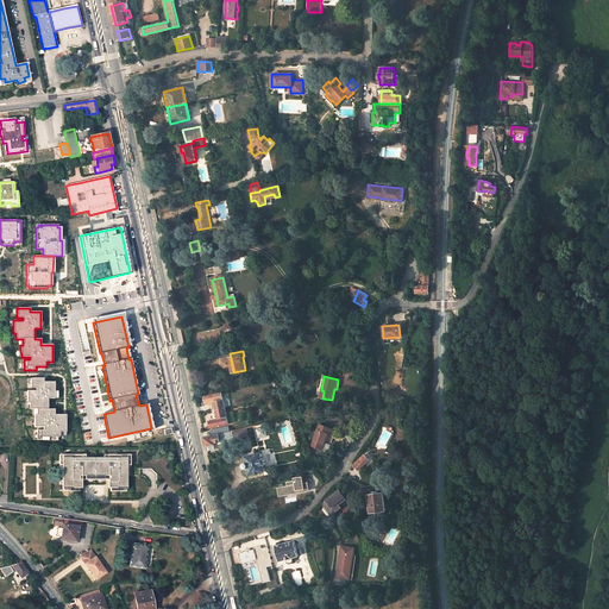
[(43,378),(31,378),(31,384),(31,388),(36,388),(36,391),(27,391),(27,397),(27,400),(27,403),(30,403),(30,409),(32,409),(37,409),(37,415),(35,415),(35,419),(35,421),(35,427),(44,427),(44,429),(37,429),(37,434),(37,439),(37,440),(49,440),(49,437),(58,437),(60,437),(60,432),(66,432),(66,415),(64,415),(55,415),(55,409),(48,409),(48,399),(55,399),(55,391),(55,382),(45,382),(43,382),(43,378)]
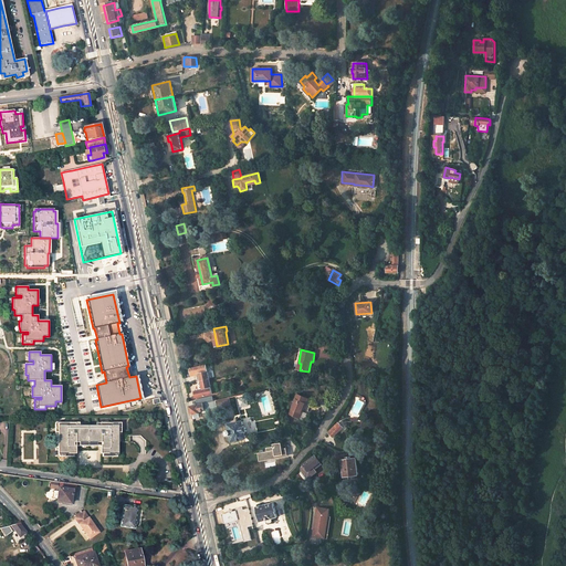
[(197,398),(212,394),(207,365),(190,368),(191,374),(196,374),(200,391),(196,391),(197,398)]
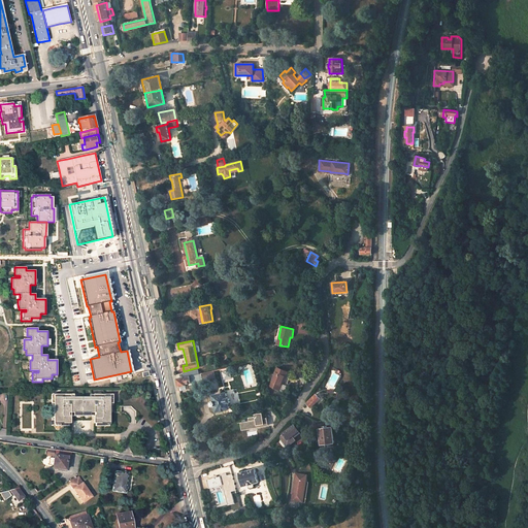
[(283,384),(287,386),(293,373),(288,371),(278,367),(270,386),(281,390),(283,384)]
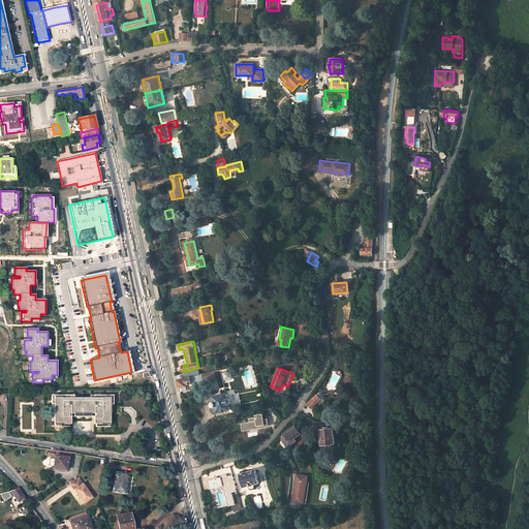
[(215,371),(203,374),(204,381),(216,378),(215,371)]
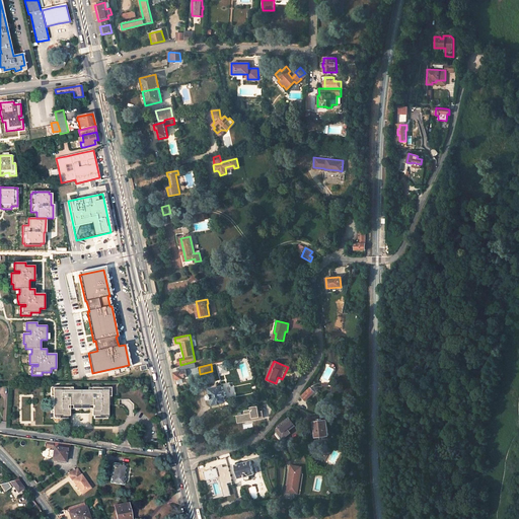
[(182,378),(200,374),(199,367),(193,368),(187,370),(174,372),(176,380),(182,379),(182,378)]
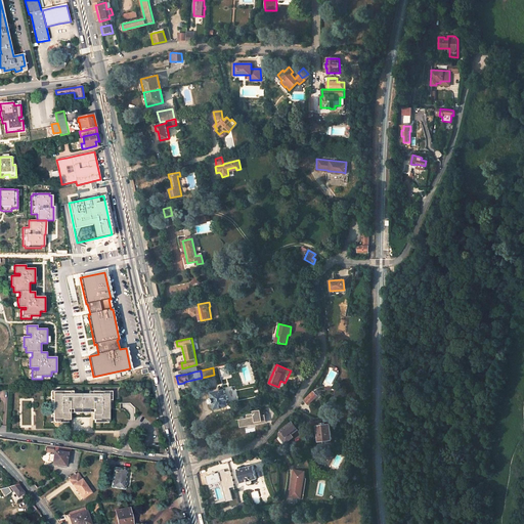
[(216,408),(228,405),(227,400),(229,399),(228,395),(226,396),(225,390),(213,393),(214,398),(212,399),(211,400),(212,403),(213,403),(215,403),(216,408)]
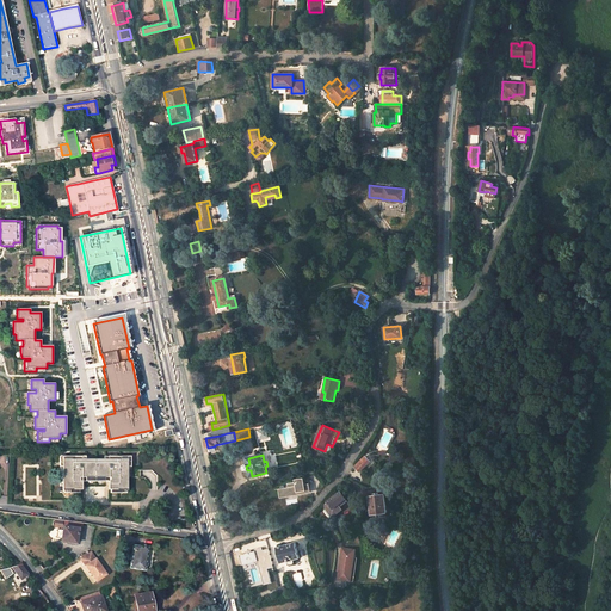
[(128,489),(128,457),(104,456),(104,460),(86,460),(86,457),(62,456),(62,489),(63,489),(80,489),(81,489),(81,481),(80,481),(80,477),(86,477),(105,477),(110,477),(110,481),(109,481),(109,489),(110,489),(127,489),(128,489)]
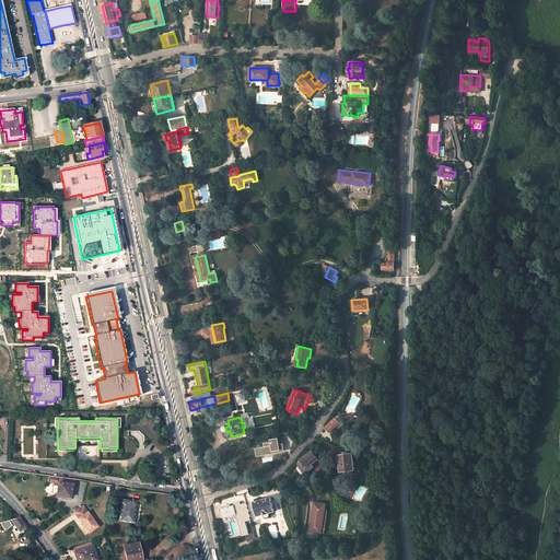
[(339,423),(335,419),(326,428),(330,432),(339,423)]
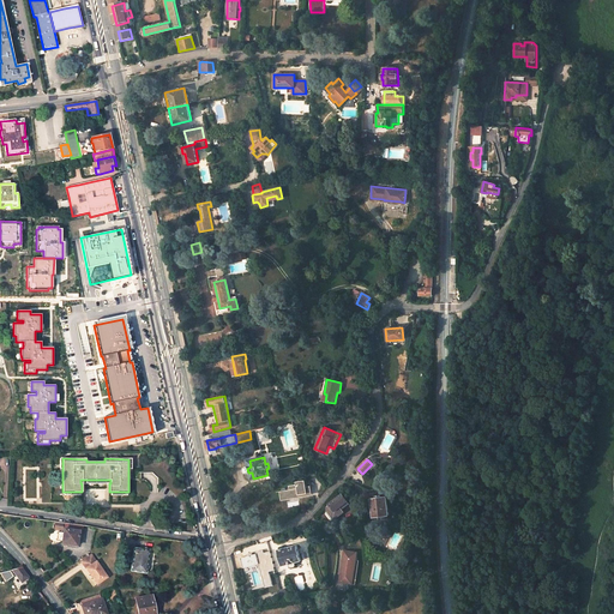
[(307,488),(306,482),(298,482),(298,485),(289,486),(290,489),(280,491),(281,499),(307,497),(307,488)]
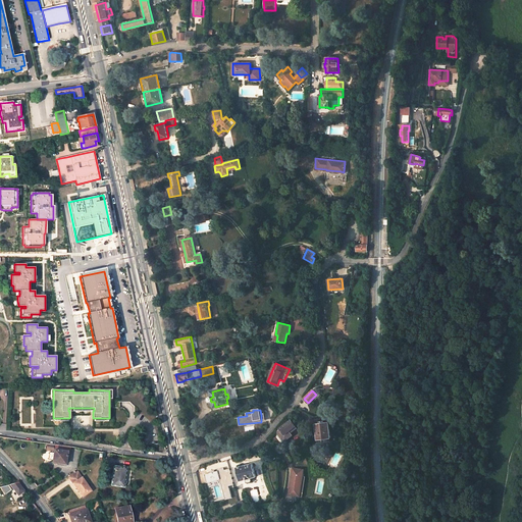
[(284,440),(294,434),(291,431),(297,426),(293,420),(281,428),(283,430),(279,433),(284,440)]
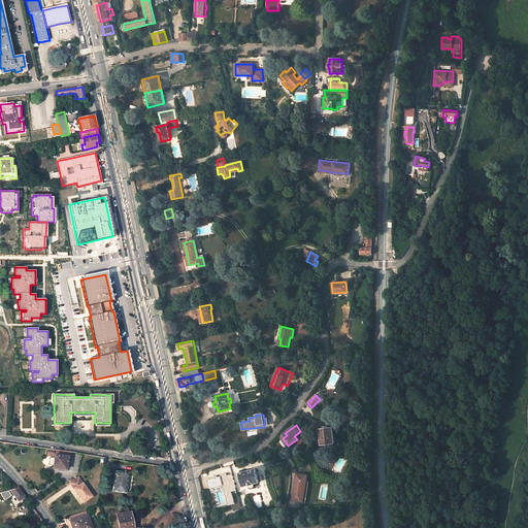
[(320,429),(322,444),(329,443),(329,447),(334,446),(334,442),(335,442),(333,428),(329,428),(328,426),(325,427),(325,429),(320,429)]
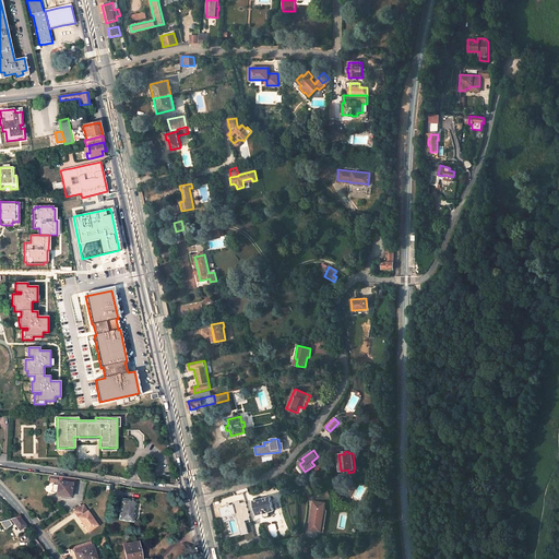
[(60,482),(58,482),(56,496),(67,497),(67,492),(71,492),(72,492),(73,488),(72,488),(72,484),(71,484),(60,482)]
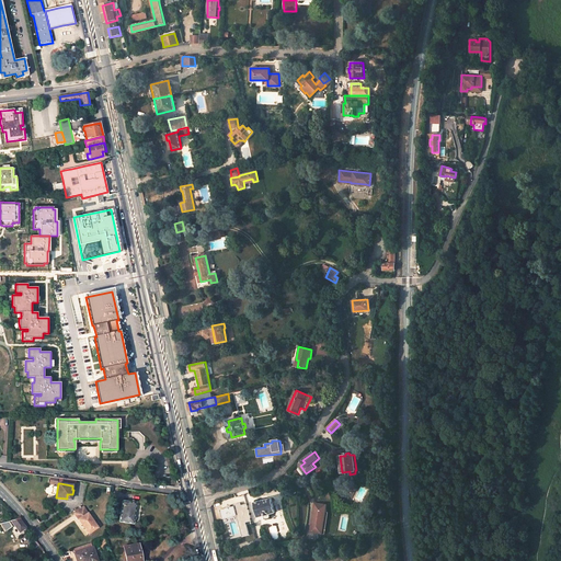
[(276,513),(272,499),(255,503),(260,517),(276,513)]
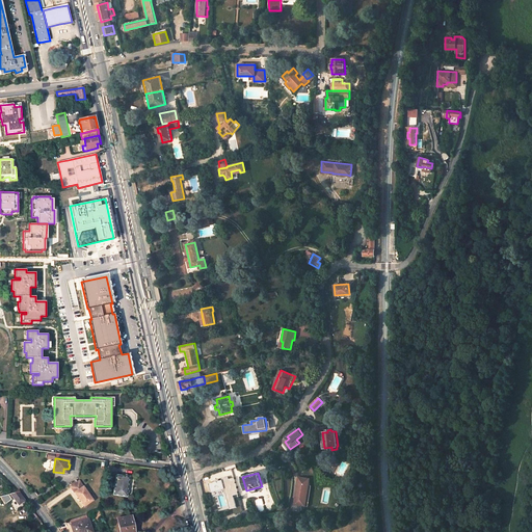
[(127,497),(130,477),(116,475),(113,495),(127,497)]
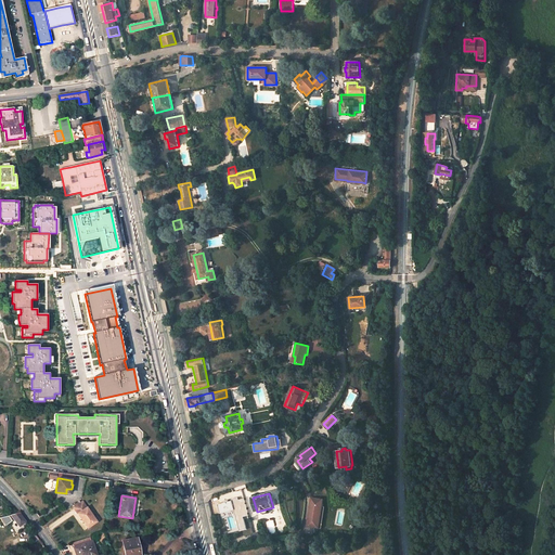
[(324,499),(310,497),(306,527),(319,528),(324,499)]
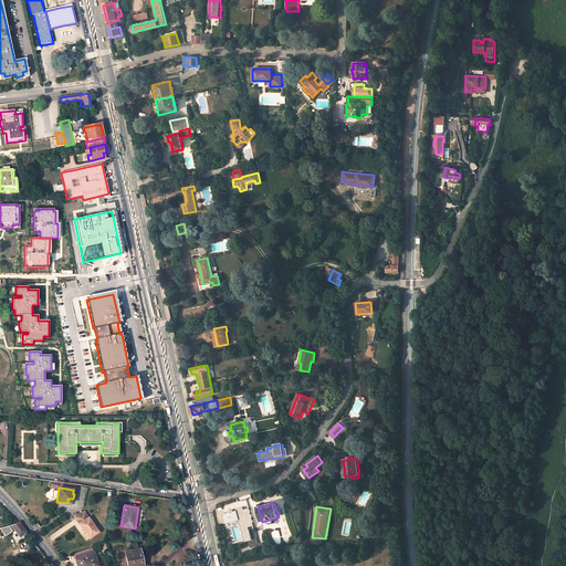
[(244,510),(223,516),(226,525),(239,521),(245,543),(252,541),(249,527),(254,526),(250,510),(244,511),(244,510)]
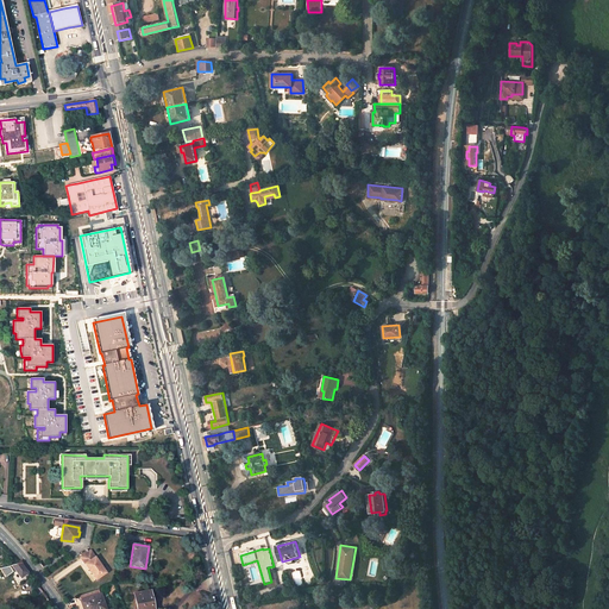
[(106,572),(90,550),(81,557),(96,579),(106,572)]
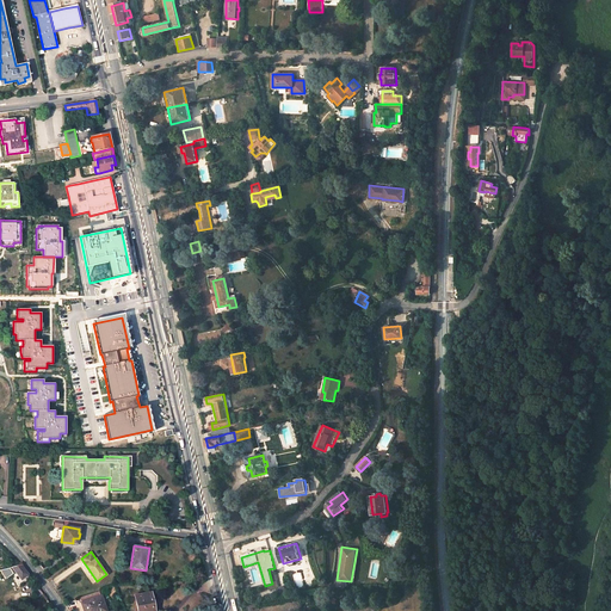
[(17,572),(22,580),(29,574),(22,565),(19,565),(10,567),(13,574),(17,572)]
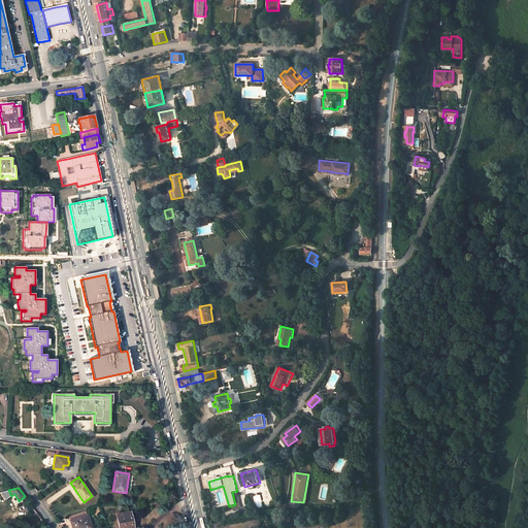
[(132,527),(130,514),(118,516),(119,527),(132,527)]
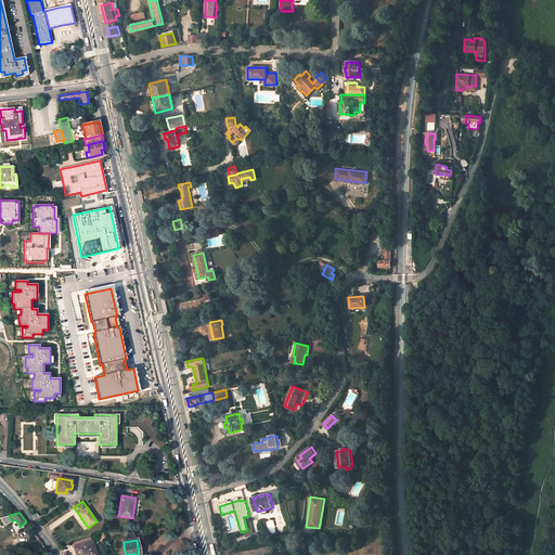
[(92,542),(75,547),(76,554),(91,554),(97,553),(92,542)]
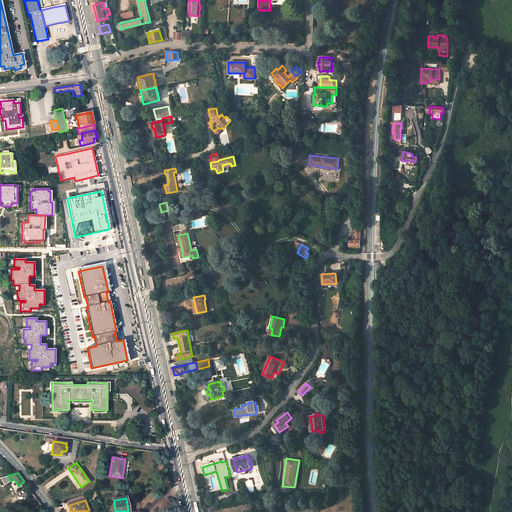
All buildings are outlined.
